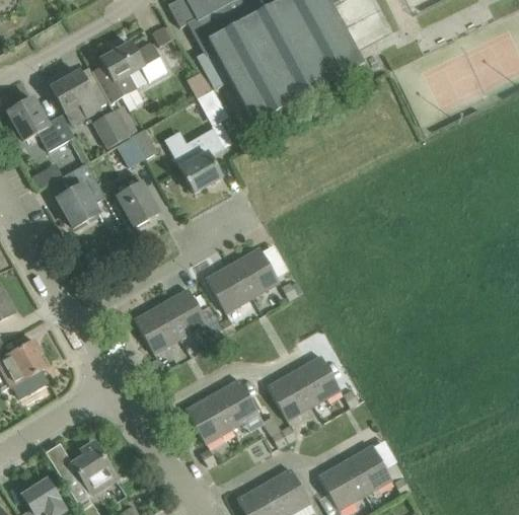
[(174,0),(168,3),(180,26),(188,22),(204,53),(213,49),(252,124),(363,64),(331,4),(339,0),(174,0)]
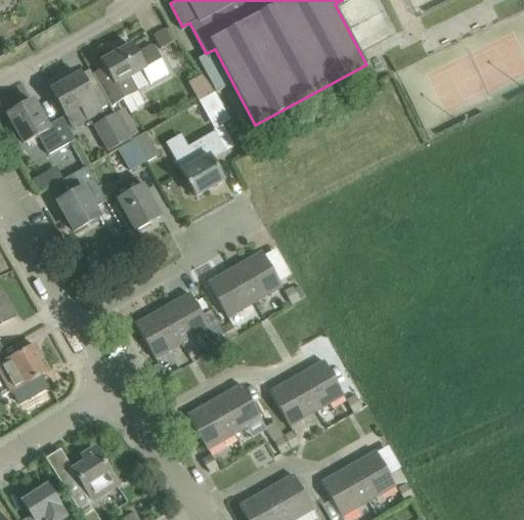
[(159,43),(171,37),(165,24),(153,30),(159,43)]
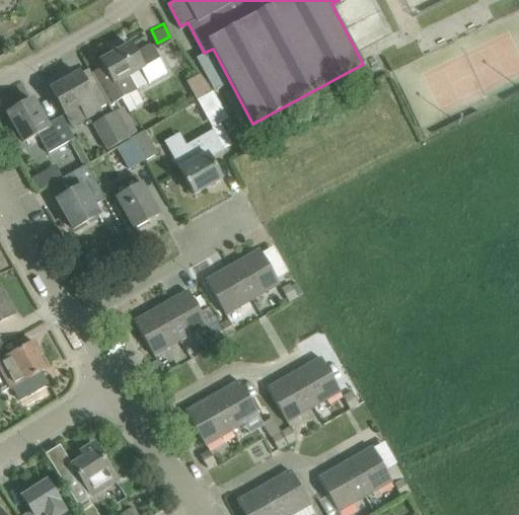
[(101,59),(108,72),(96,79),(110,102),(126,94),(118,79),(141,67),(149,81),(167,70),(158,55),(149,41),(135,49),(131,42),(101,59)]
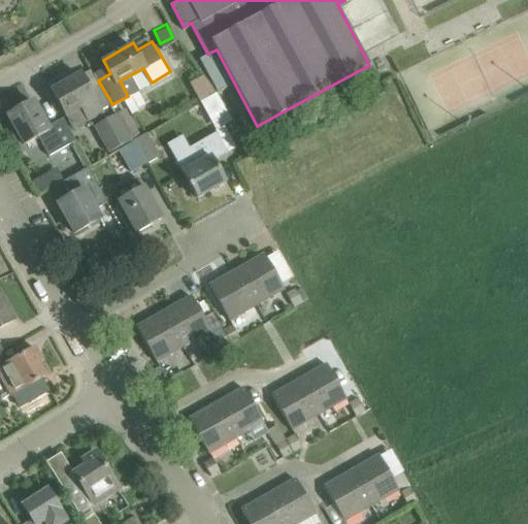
[(212,125),(229,117),(206,69),(190,77),(212,125)]
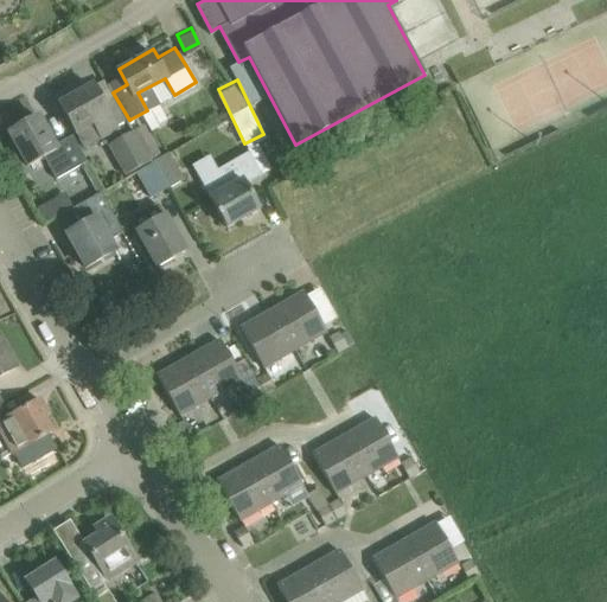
[(61,101),(84,145),(117,126),(94,83),(61,101)]
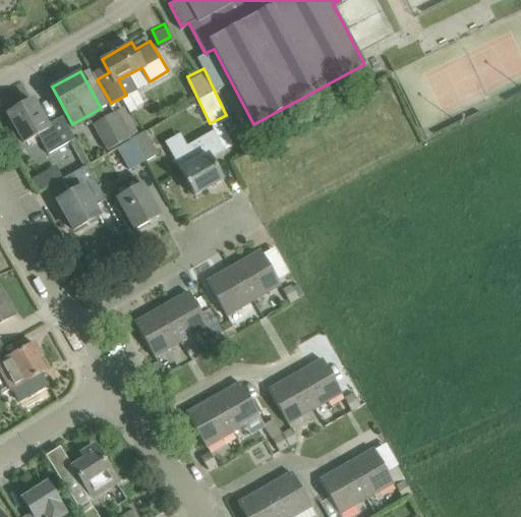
[(8,111),(24,139),(38,132),(49,151),(75,136),(62,114),(48,122),(34,98),(8,111)]
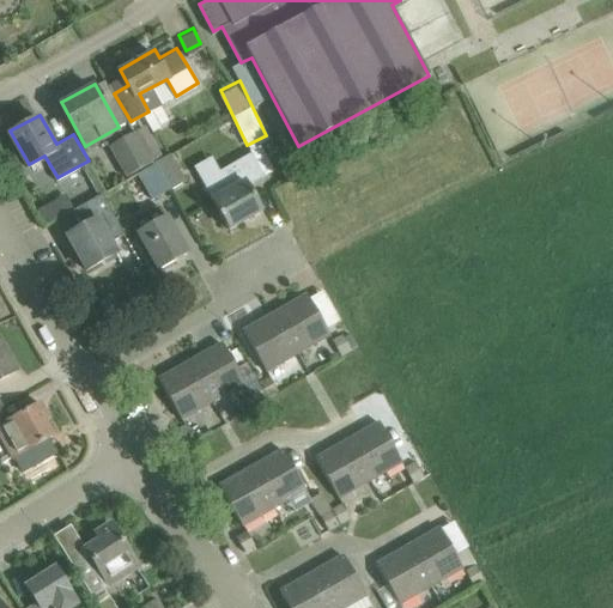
[(109,143),(127,174),(152,159),(134,128),(109,143)]
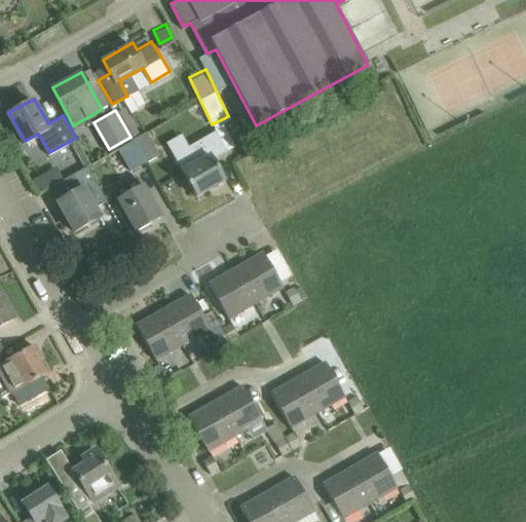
[(174,153),(173,154),(190,185),(192,184),(197,194),(225,179),(213,158),(227,150),(216,129),(189,145),(183,135),(168,143),(174,153)]
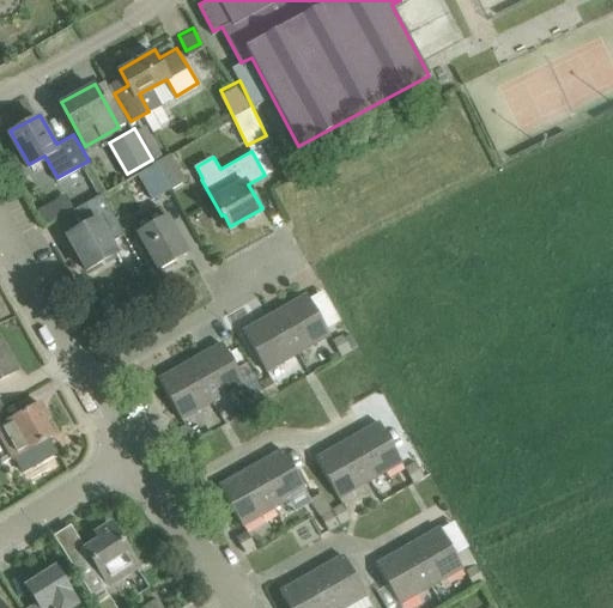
[(171,153),(157,162),(173,187),(187,180),(171,153)]
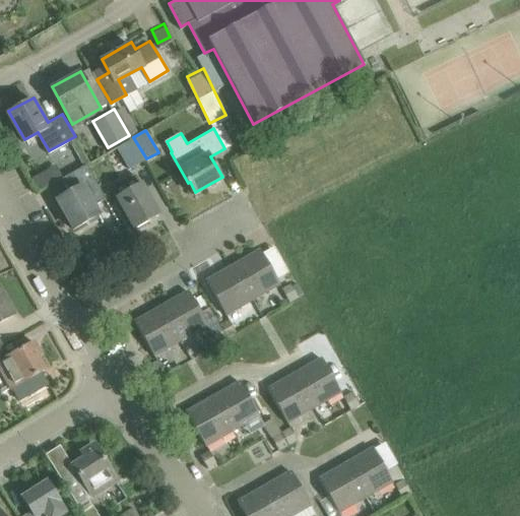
[(146,158),(133,137),(119,145),(132,167),(146,158)]
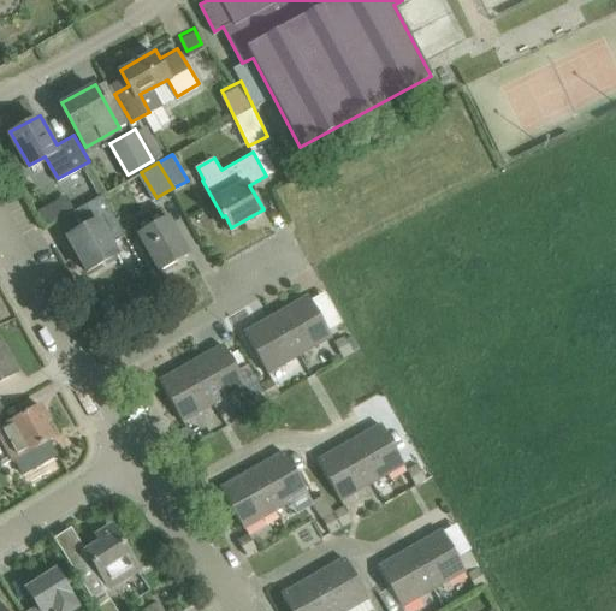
[(46,221),(73,205),(64,190),(36,208),(46,221)]
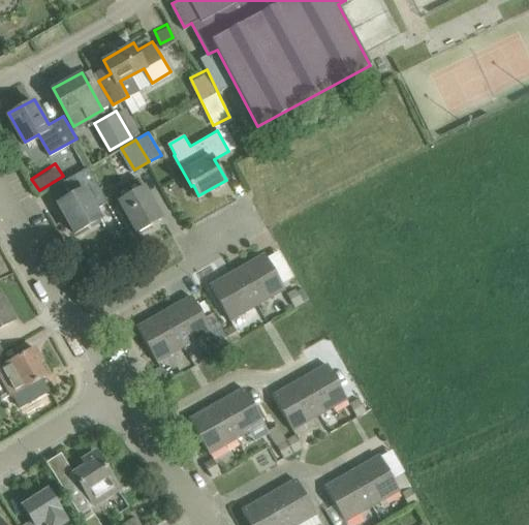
[(68,196),(59,202),(75,230),(101,216),(96,207),(107,199),(90,167),(61,184),(68,196)]
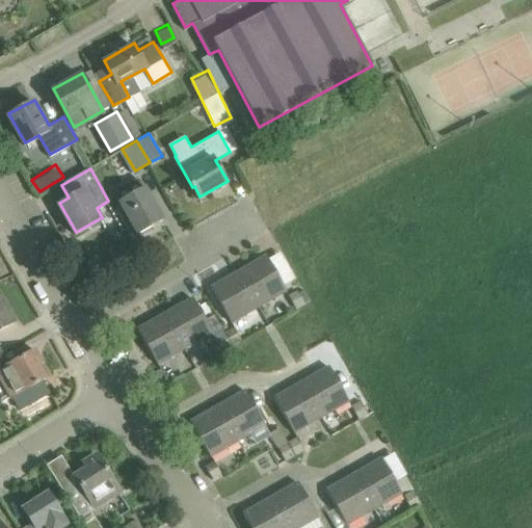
[(114,190),(138,232),(163,217),(145,186),(144,186),(139,176),(114,190)]
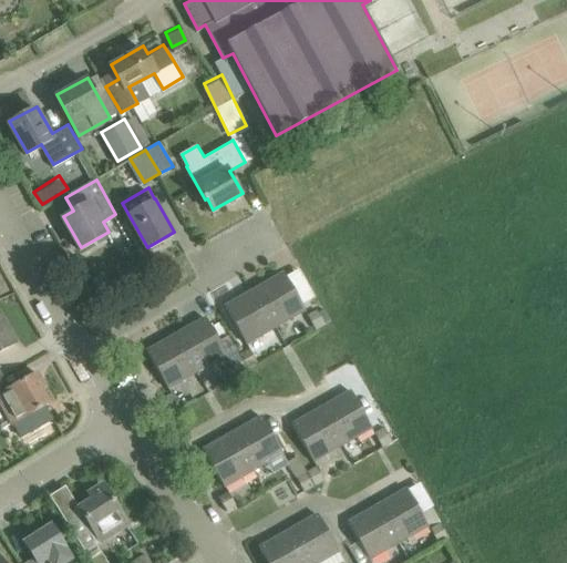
[(285,270),(255,287),(276,324),(306,307),(285,270)]
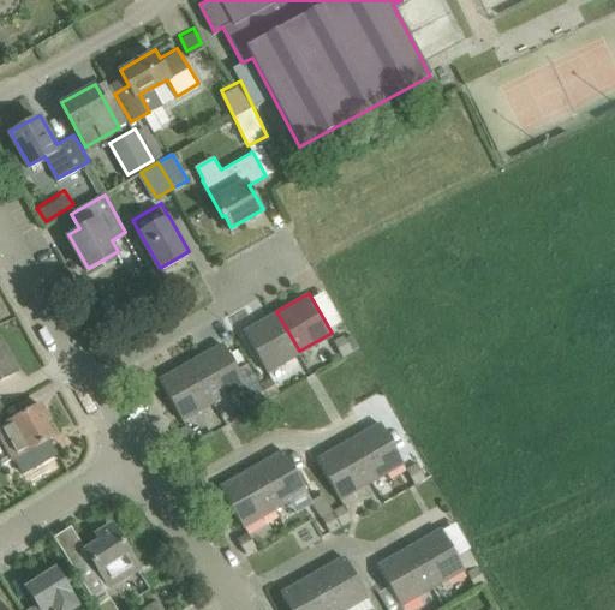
[(299,351),(276,311),(245,329),(268,370),(299,351)]
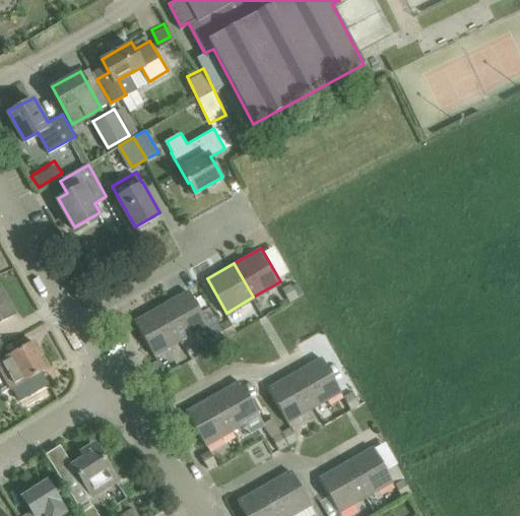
[(291,280),(282,285),(289,300),(299,295),(291,280)]
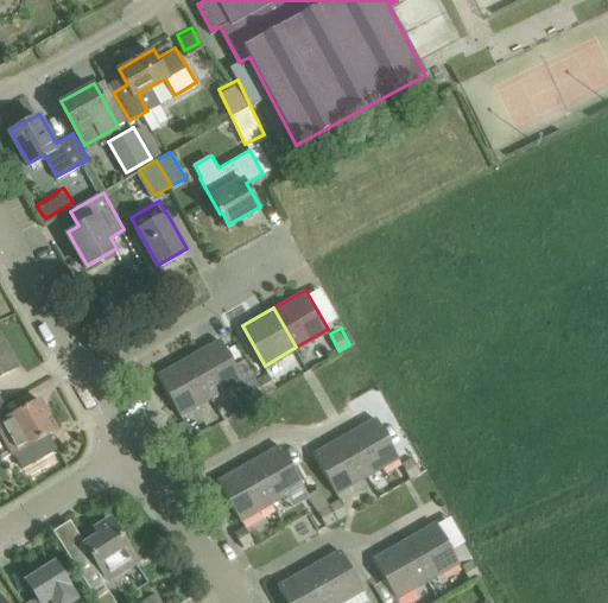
[(0,374),(17,366),(0,336),(0,374)]
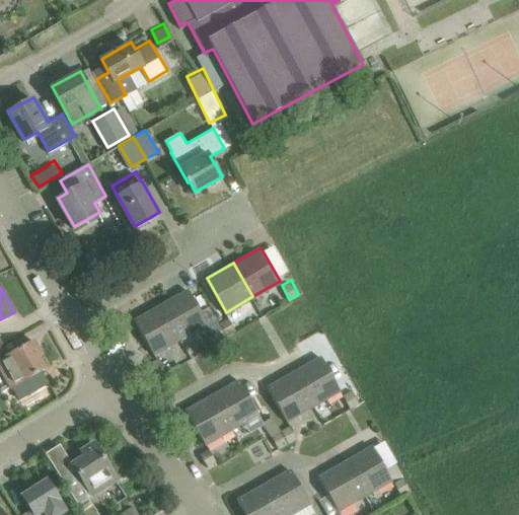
[(189,288),(162,303),(181,338),(208,321),(201,309),(189,288)]
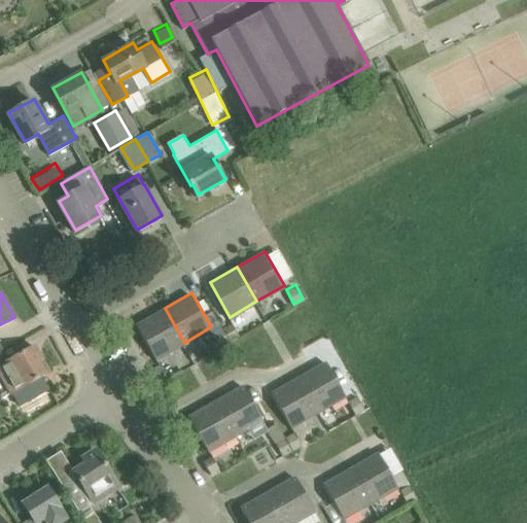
[(184,343),(165,308),(137,324),(156,358),(184,343)]
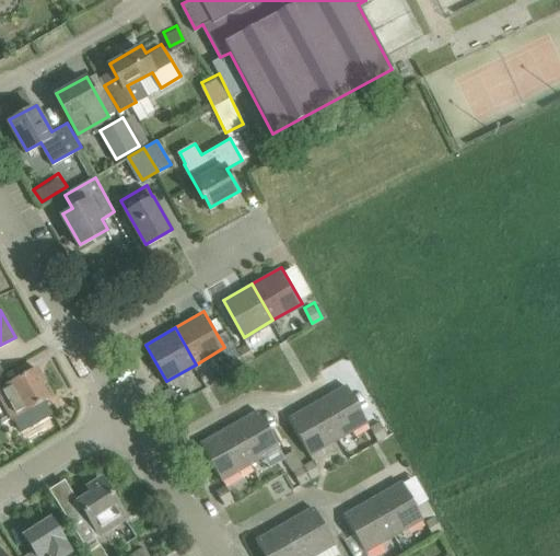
[(226,328),(217,334),(224,347),(228,351),(236,347),(226,328)]
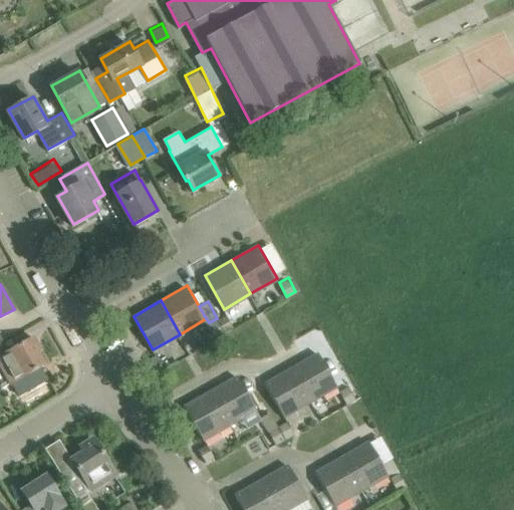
[(226,313),(218,317),(225,331),(234,326),(226,313)]
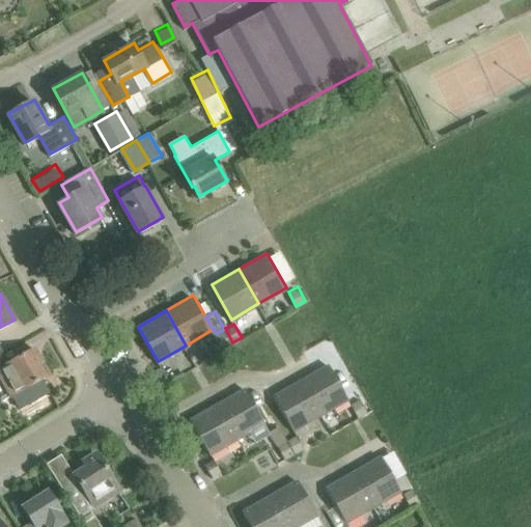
[(224,329),(216,333),(220,340),(224,347),(232,342),(225,328),(224,329)]
